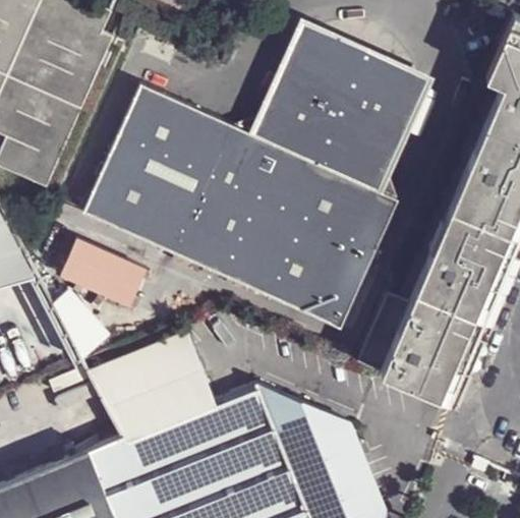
[(90,0),(0,0),(0,132),(7,136),(0,151),(0,165),(47,186),(114,37),(104,32),(113,10),(90,0)]
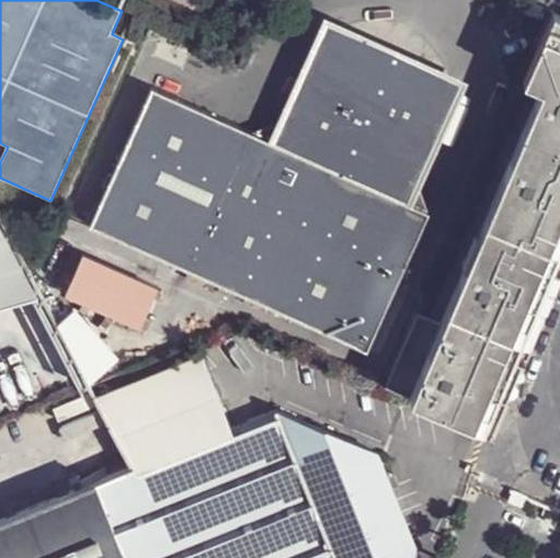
[(527,3),(523,14),(541,23),(546,12),(527,3)]
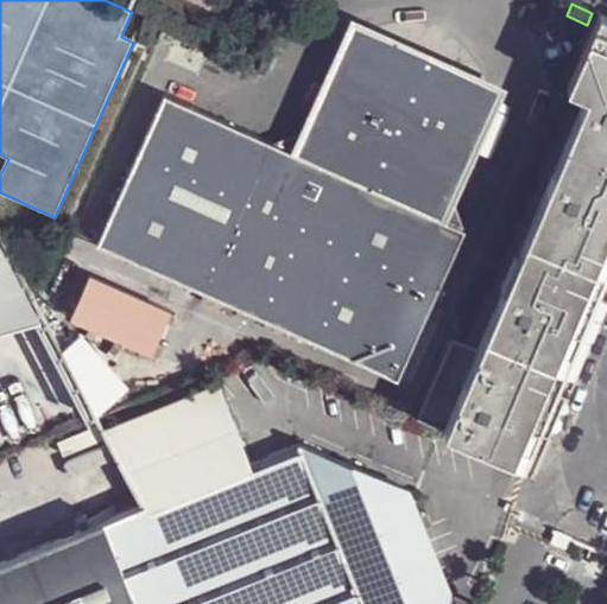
[(606,18),(599,14),(566,87),(587,96),(479,351),(444,431),(531,468),(606,288),(606,18)]
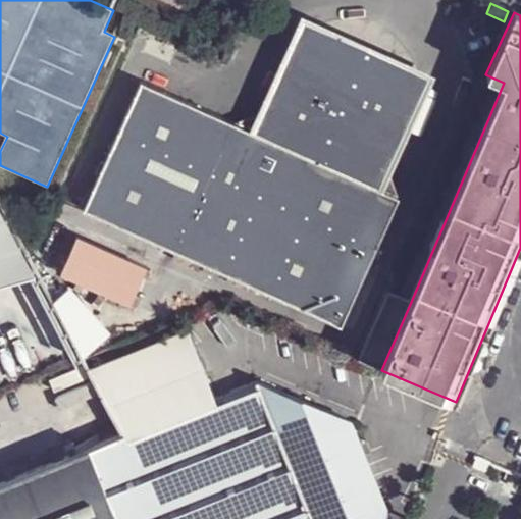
[(436,76),(302,16),(251,131),(258,135),(306,27),(344,48),(384,67),(425,81),(377,188),(384,191),(436,76)]
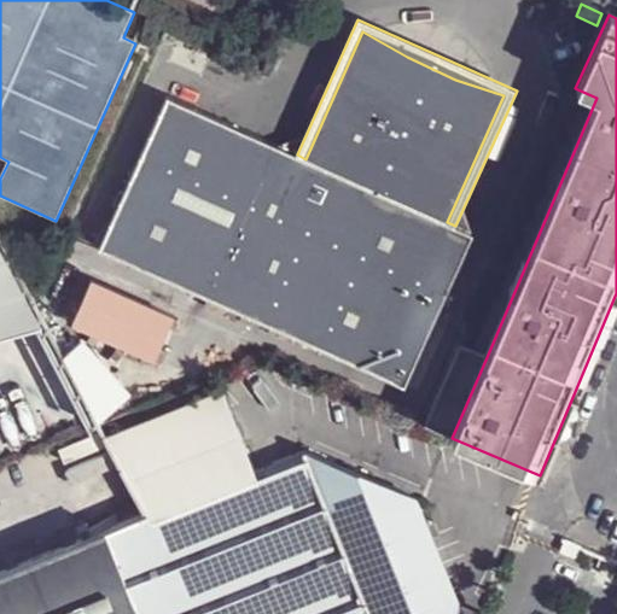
[(405,387),(473,235),(447,222),(504,95),(455,80),(407,57),(362,31),(306,159),(297,155),(168,98),(98,250),(405,387)]
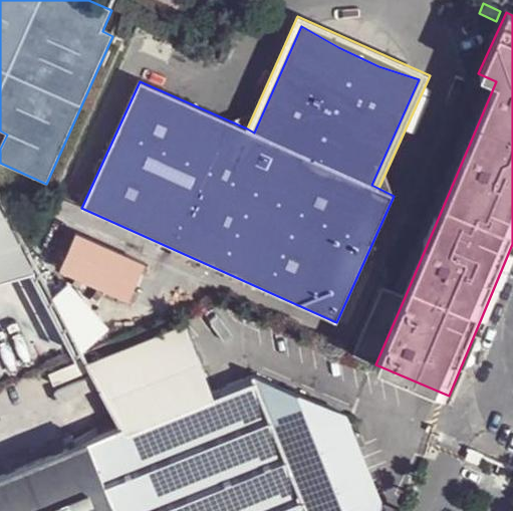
[(0,277),(35,268),(28,254),(0,199),(0,277)]
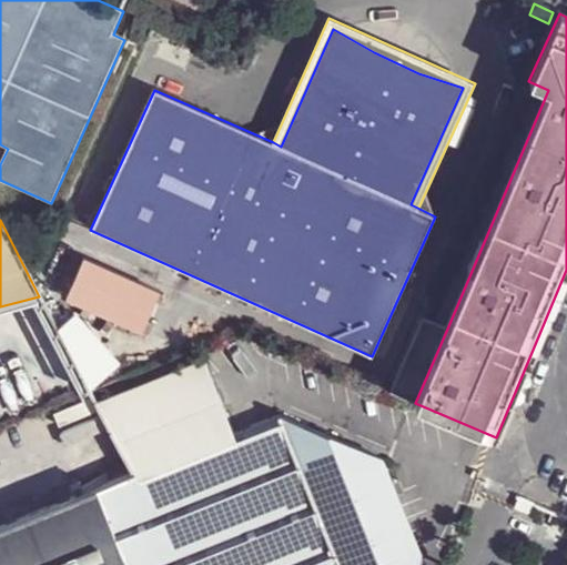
[(163,295),(85,260),(68,300),(147,335),(163,295)]
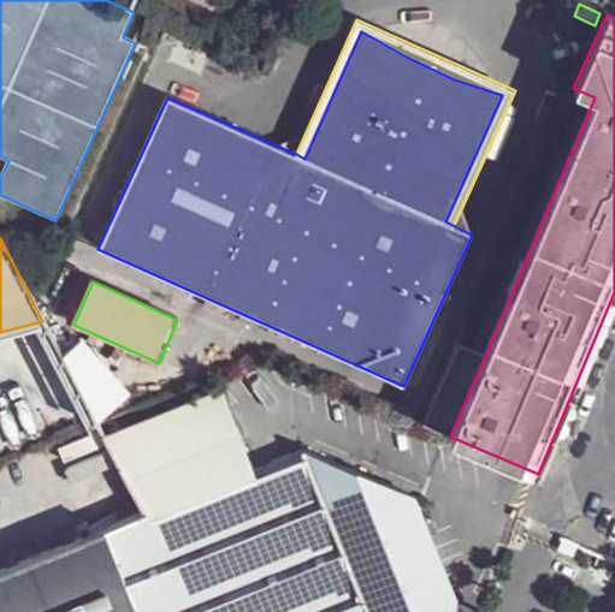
[(86,344),(51,374),(95,427),(131,396),(86,344)]
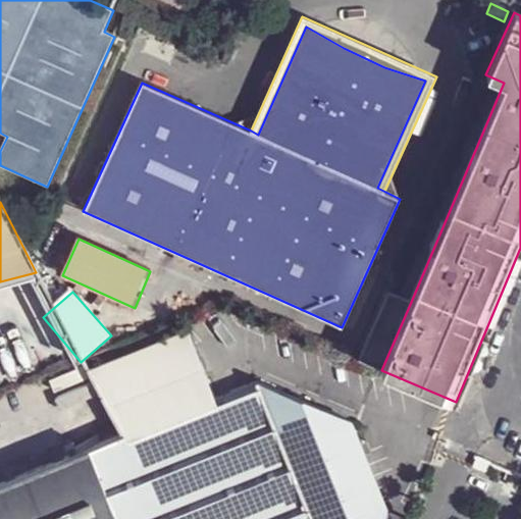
[(357,360),(381,370),(411,302),(387,292),(357,360)]
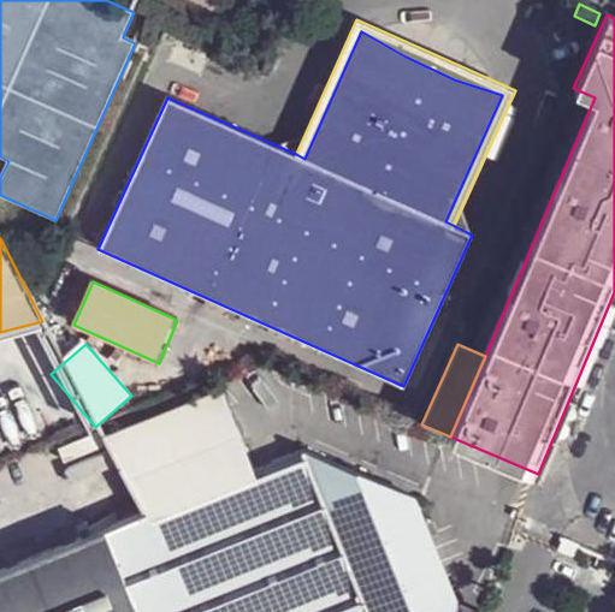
[(146,515),(101,533),(132,611),(457,611),(414,499),(305,452),(254,473),(223,393),(106,440),(146,515)]
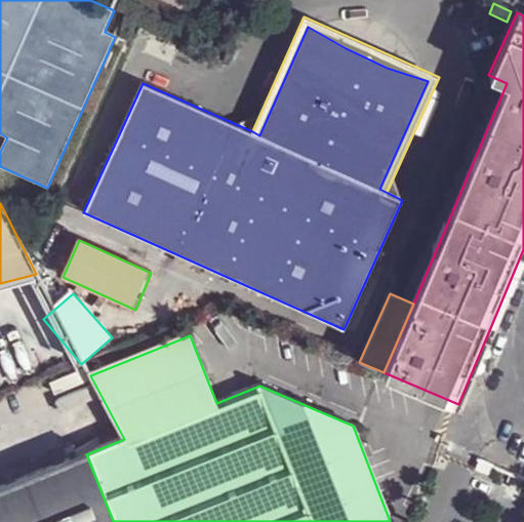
[(113,521),(86,454),(0,488),(0,521),(113,521)]
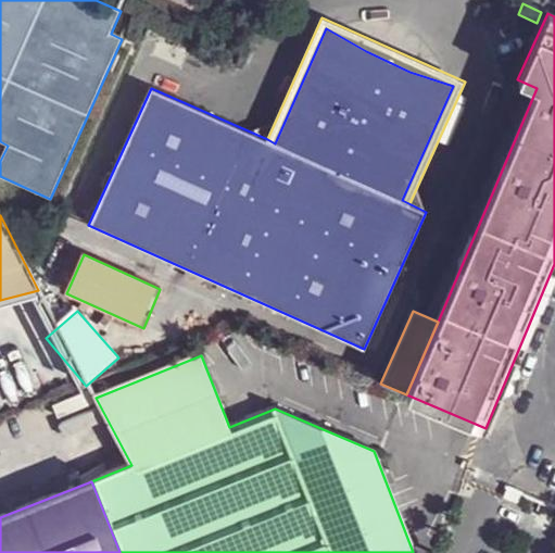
[(524,493),(511,488),(506,498),(519,503),(524,493)]
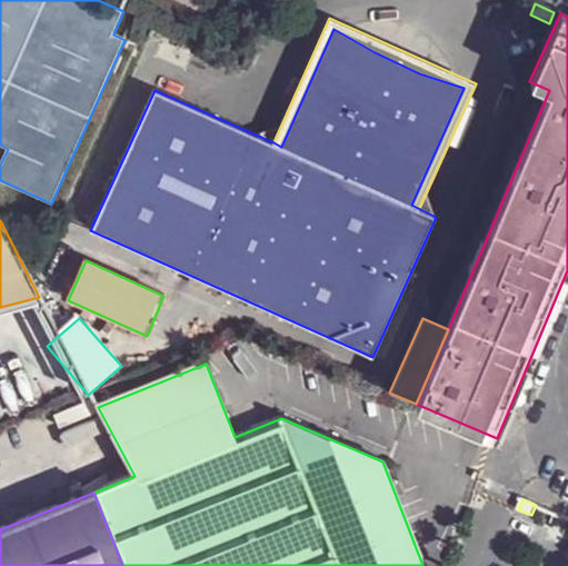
All buildings are outlined.
